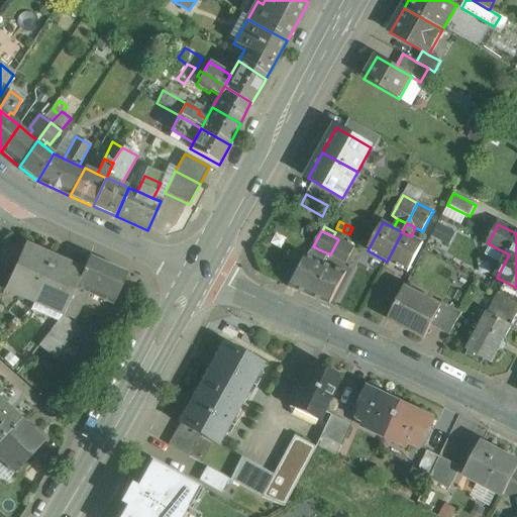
[(411,236),(402,232),(387,262),(407,272),(422,243),(411,236)]
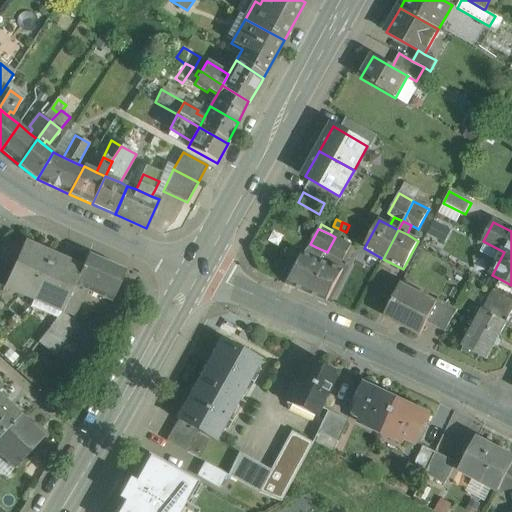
[(351,245),(335,237),(327,252),(337,258),(343,261),(351,245)]
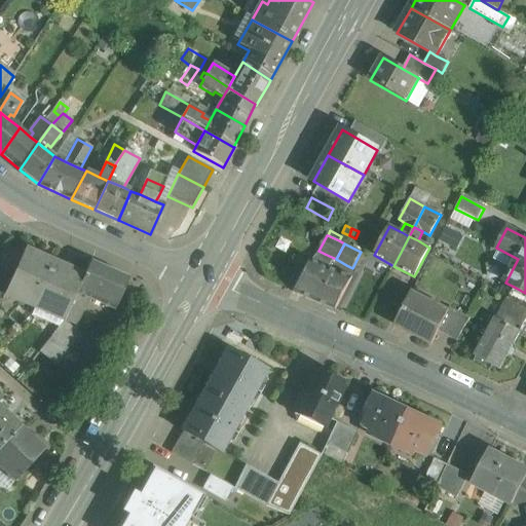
[(53,264),(25,251),(6,293),(35,306),(53,264)]
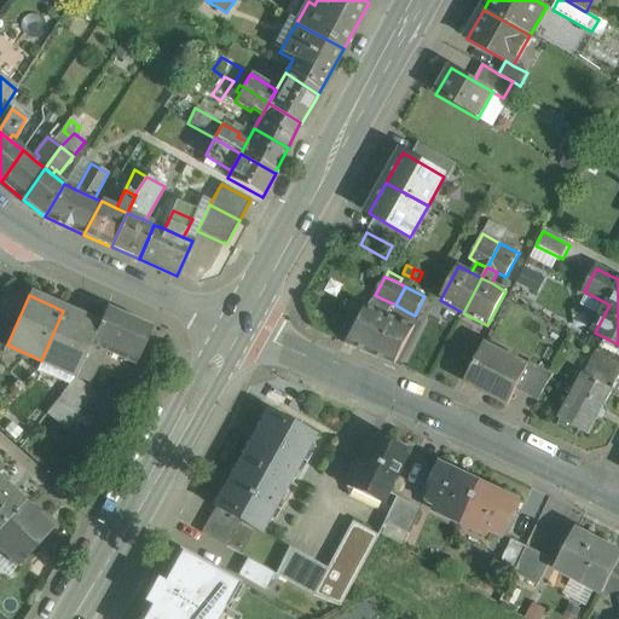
[(395,305),(382,299),(379,305),(381,306),(379,311),(379,313),(388,318),(395,305)]
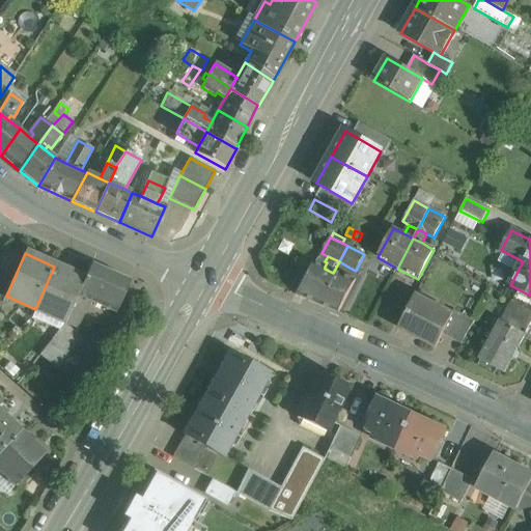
[(350,268),(339,261),(333,273),(341,276),(343,274),(344,271),(346,273),(350,268)]
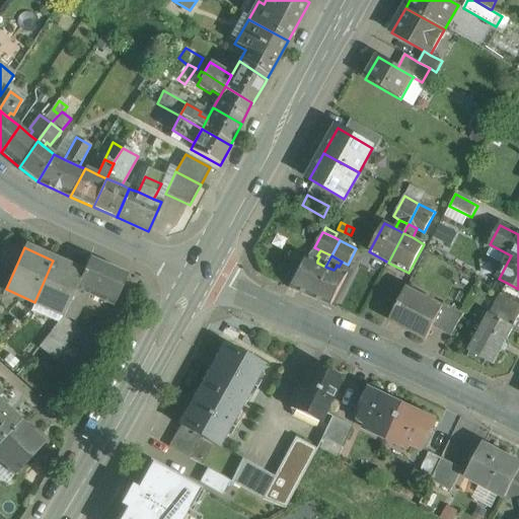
[(317,263),(304,257),(288,288),(309,297),(325,267),(317,263)]
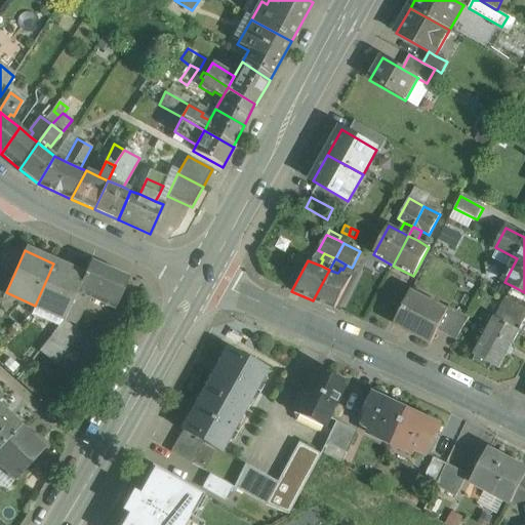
[(128,278),(90,261),(83,276),(76,292),(88,298),(114,310),(128,278)]
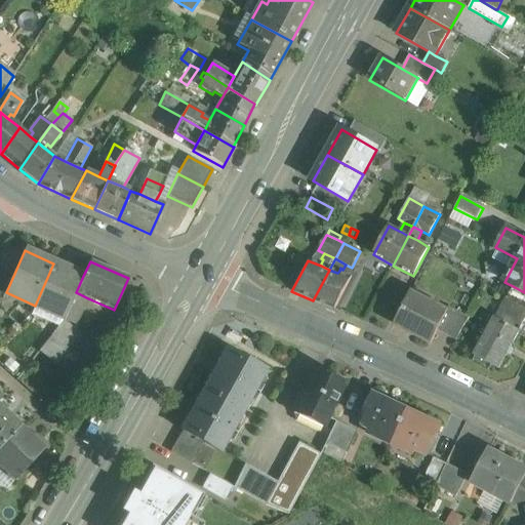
[(83,276),(53,264),(35,306),(65,319),(76,292),(83,276)]
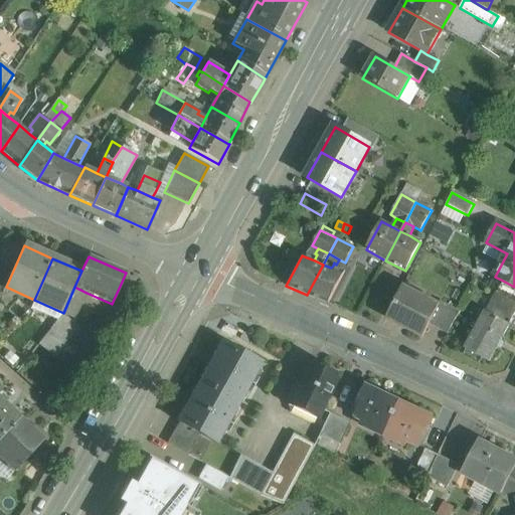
[(331,268),(323,265),(307,295),(328,303),(344,273),(331,268)]
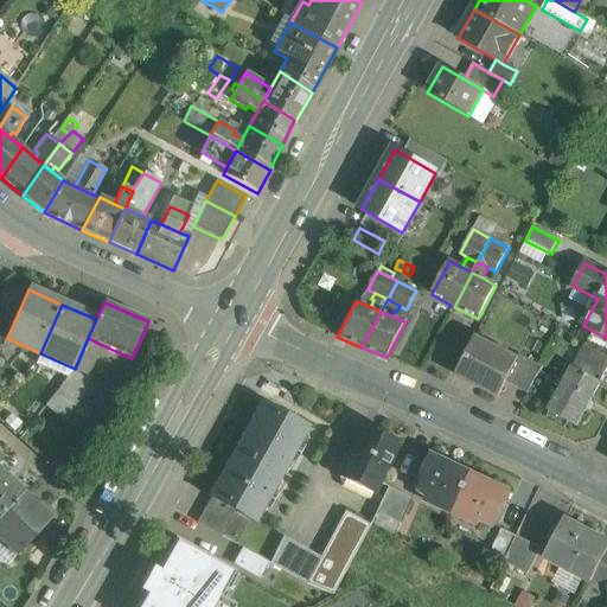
[(606,338),(593,331),(586,345),(606,356),(606,338)]
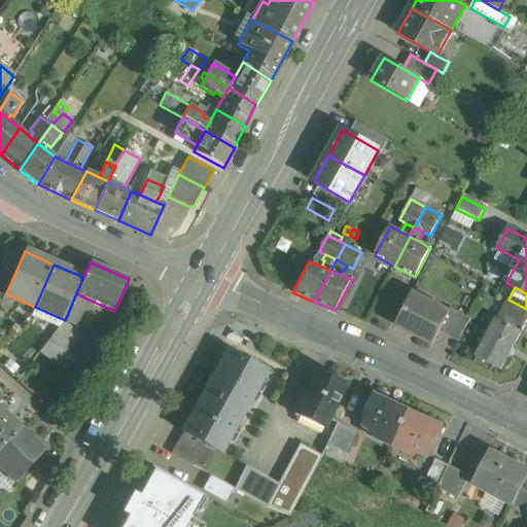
[(450,312),(412,292),(395,325),(433,345),(450,312)]
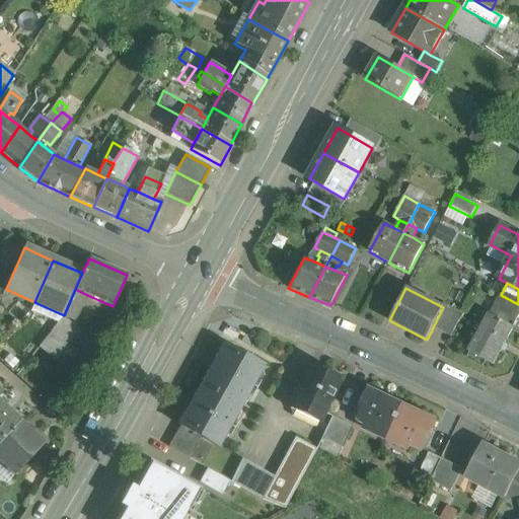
[(64,315),(63,316),(75,322),(87,295),(75,289),(64,315)]
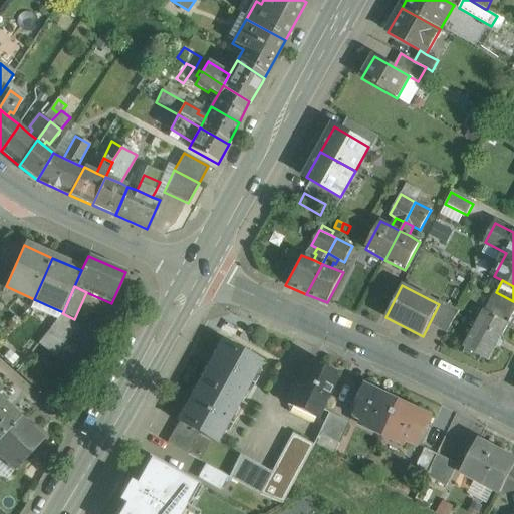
[(513,301),(496,292),(496,291),(486,312),(508,324),(513,313),(513,301)]
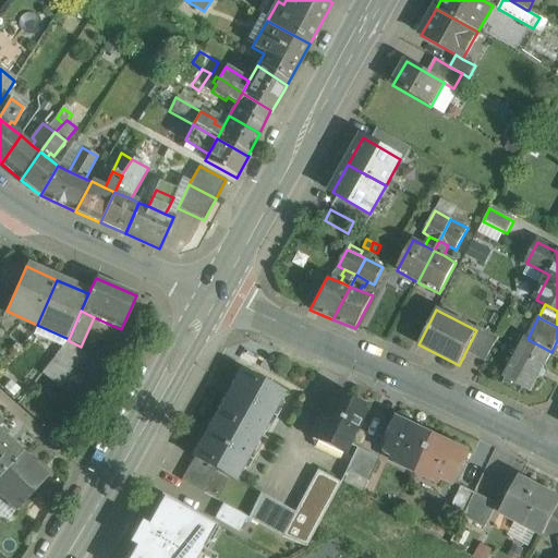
[(486,331),(473,355),(485,363),(499,338),(486,331)]
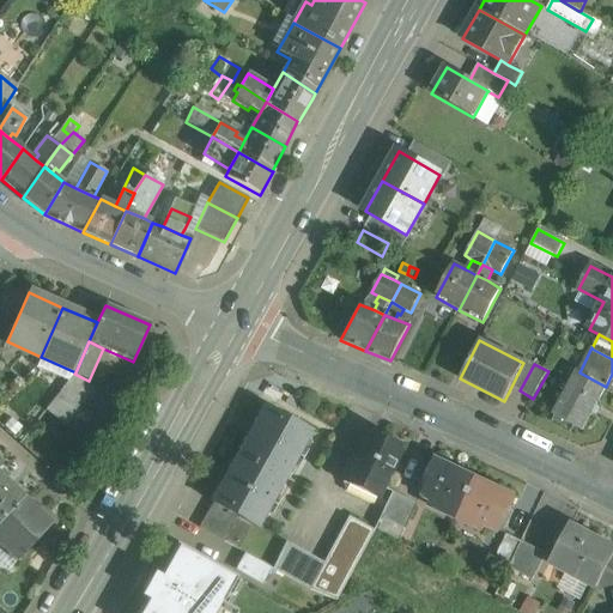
[(565,394),(595,410),(607,388),(606,387),(580,372),(578,371),(565,394)]
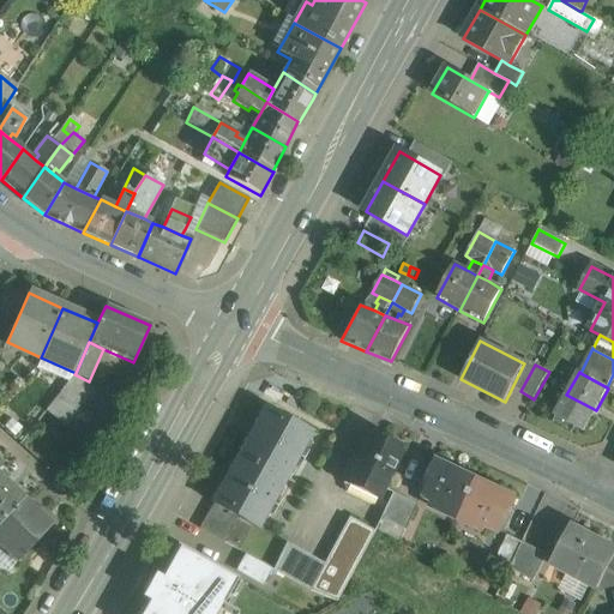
[(74,374),(47,411),(66,426),(95,390),(74,374)]
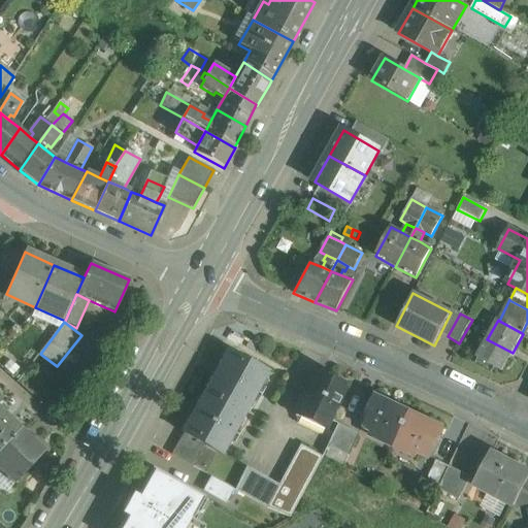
[(513,353),(487,339),(476,358),(501,371),(513,353)]
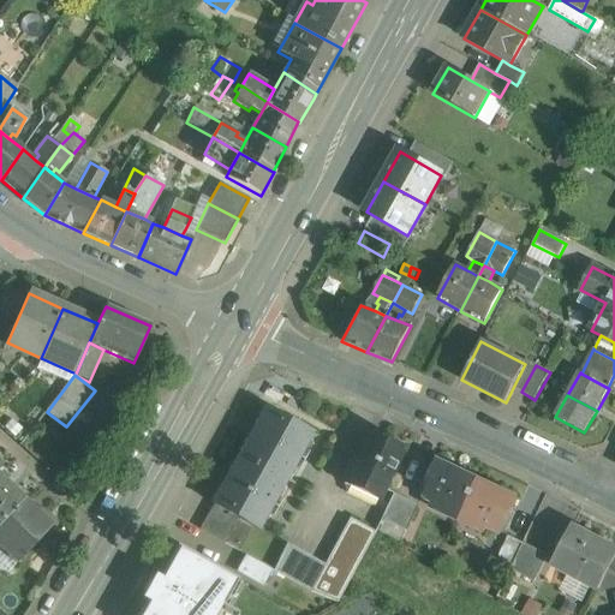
[(237,458),(286,483),(312,434),(266,407),(237,458)]
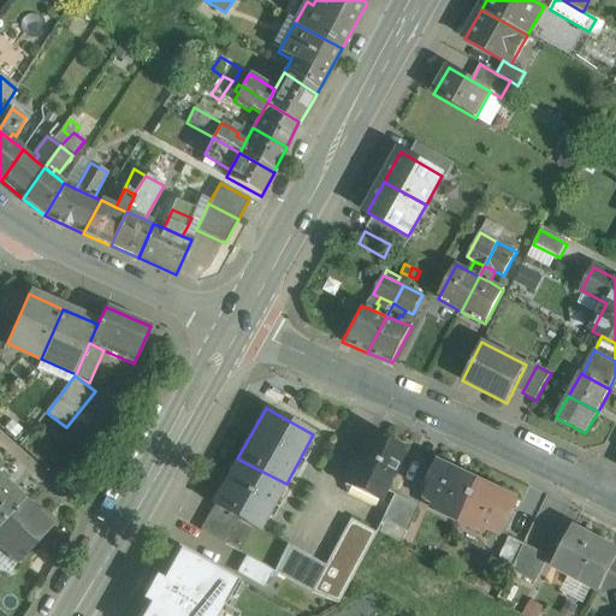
[(404,446),(369,431),(359,452),(354,450),(344,472),(349,474),(343,485),(344,485),(348,493),(374,507),(378,501),(404,446)]
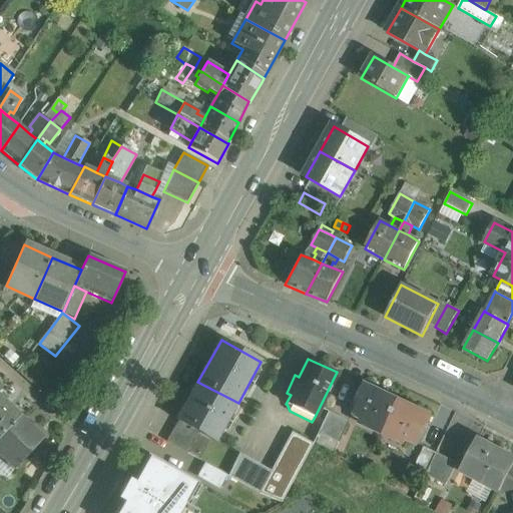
[(238,403),(197,382),(176,420),(177,421),(198,433),(216,443),(238,403)]
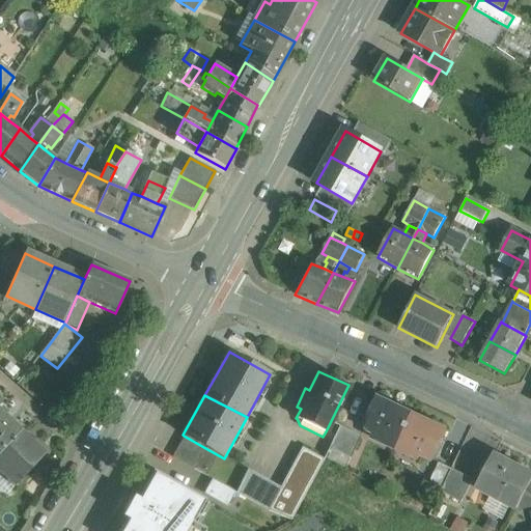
[(412,415),(378,398),(363,428),(398,445),(412,415)]
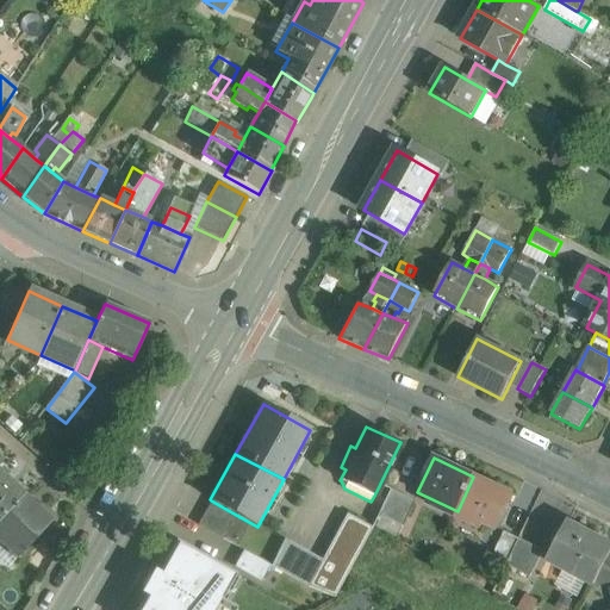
[(0,520),(23,496),(6,480),(7,479),(8,474),(2,468),(0,470),(0,520)]
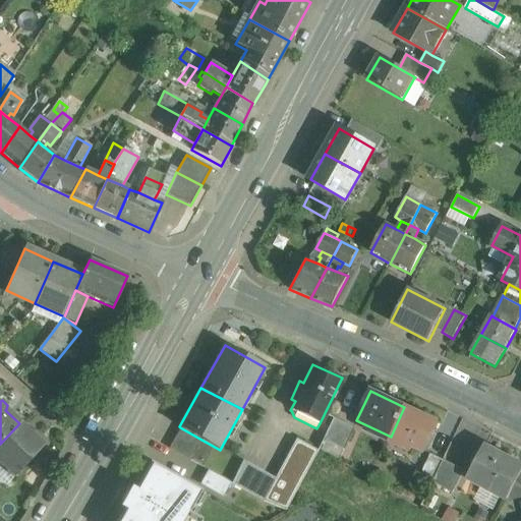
[(438,422),(404,407),(391,437),(424,452),(438,422)]
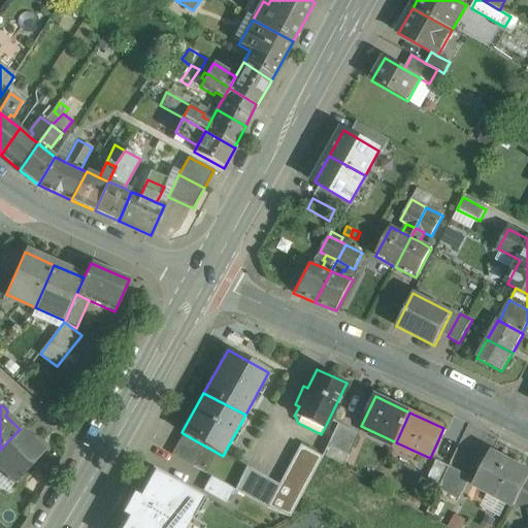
[(358,434),(337,425),(327,447),(348,457),(358,434)]
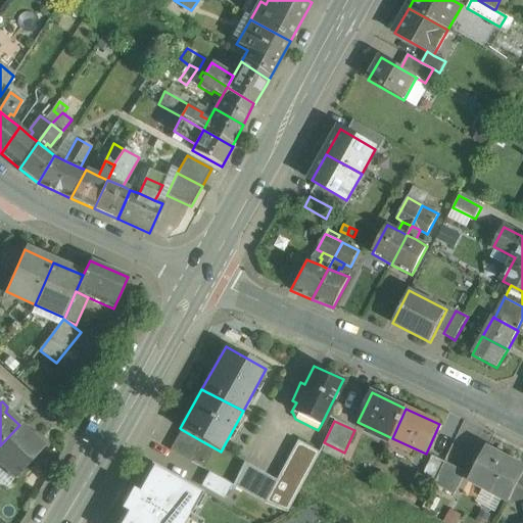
[(26,431),(19,425),(0,445),(0,463),(15,477),(43,447),(31,436),(32,435),(32,432),(29,430),(27,430),(26,431)]
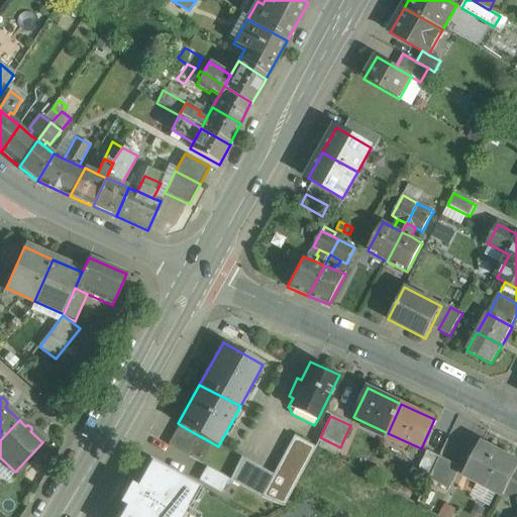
[(200,436),(179,424),(168,445),(189,457),(200,436)]
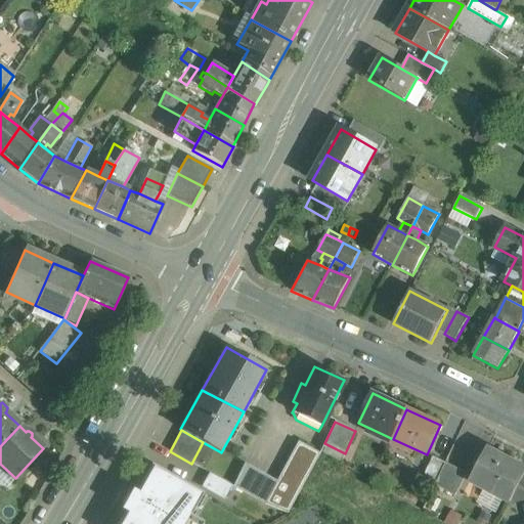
[(276,481),(264,505),(287,514),(319,453),(298,442),(276,481)]
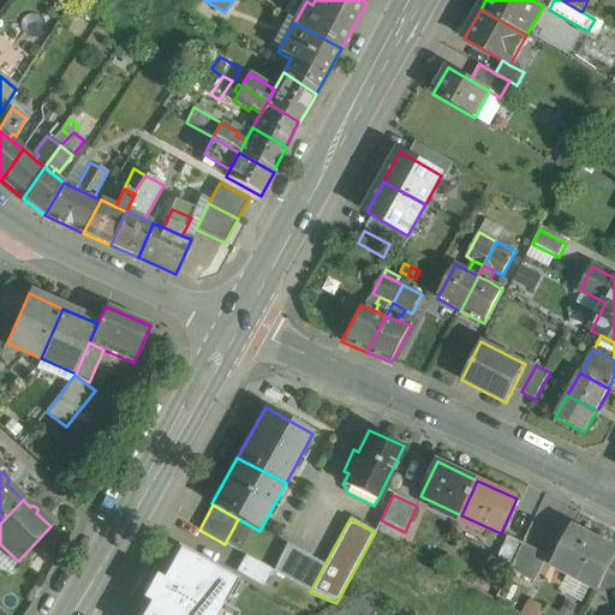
[(614,559),(614,549),(572,527),(553,565),(598,590),(614,559)]
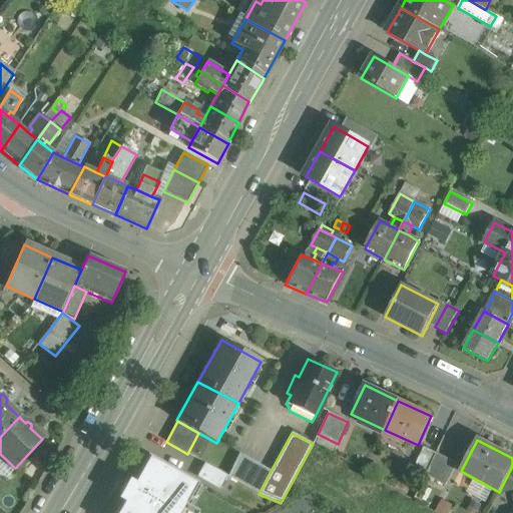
[(436,453),(424,447),(412,473),(424,479),(426,475),(436,453)]
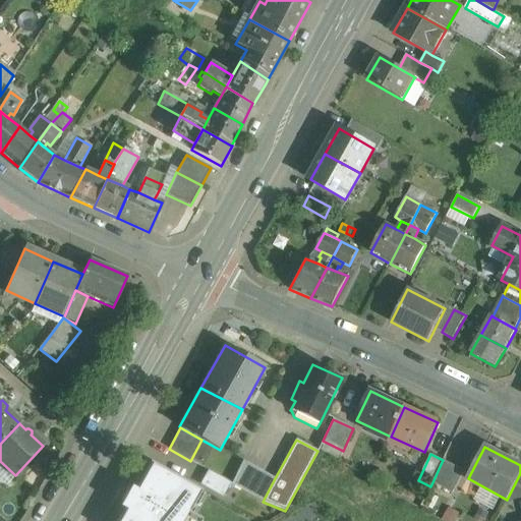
[(464,471),(443,460),(432,482),(453,494),(464,471)]
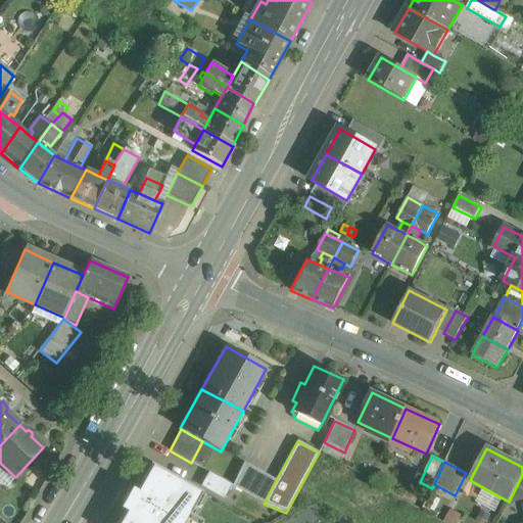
[(276,480),(243,463),(232,486),(264,504),(276,480)]
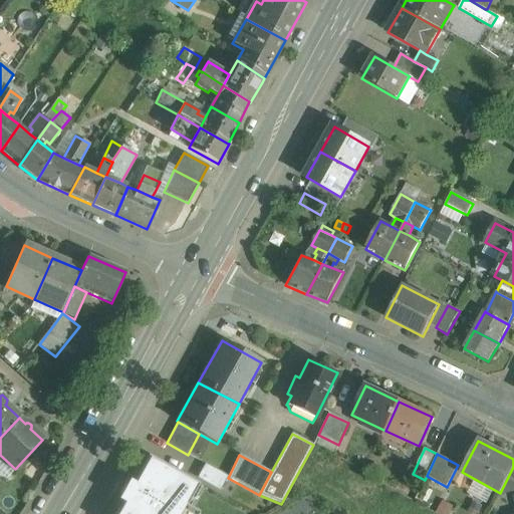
[(114,513),(177,513),(195,483),(148,456),(114,513)]
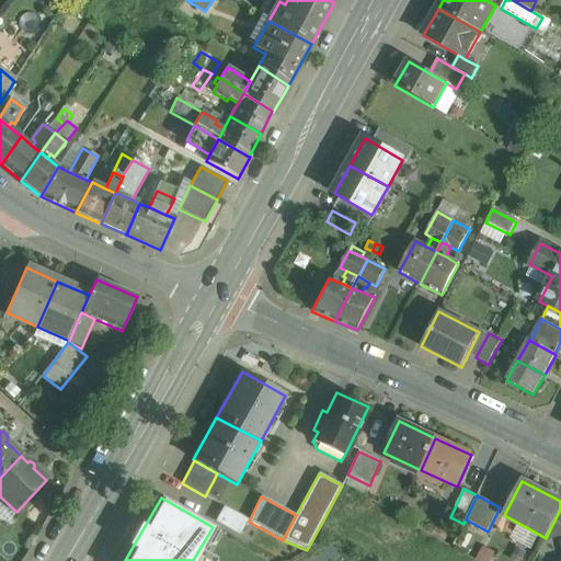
[(241,531),(247,517),(228,508),(221,524),(241,531)]
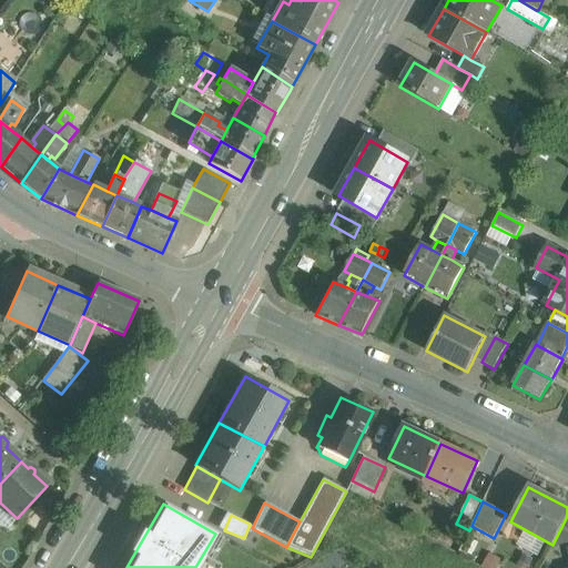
[(567,516),(553,545),(554,545),(567,541),(567,516)]
